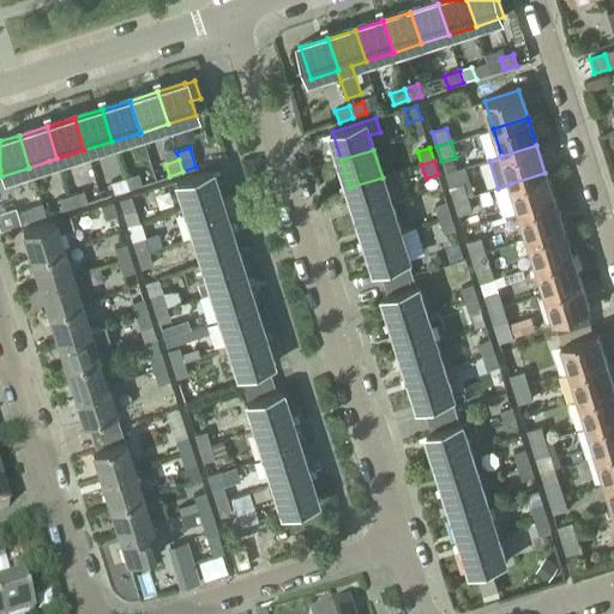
[(184,209),(216,198),(208,170),(175,181),(184,209)]
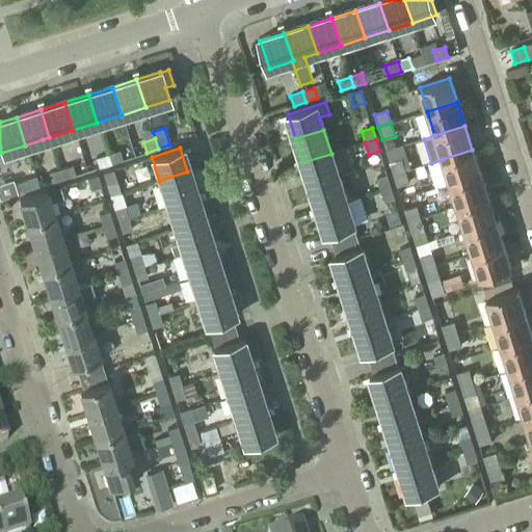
[(118,150),(107,154),(110,164),(123,160),(118,150)]
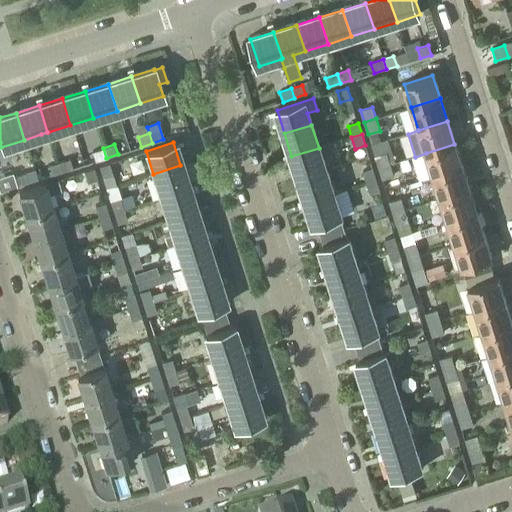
[(433,176),(462,167),(454,144),(426,153),(433,176)]
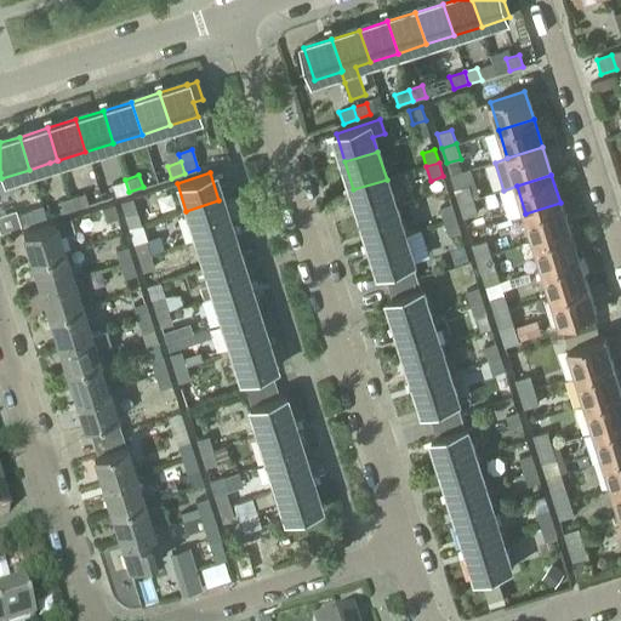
[(125,180),(110,184),(115,197),(129,192),(125,180)]
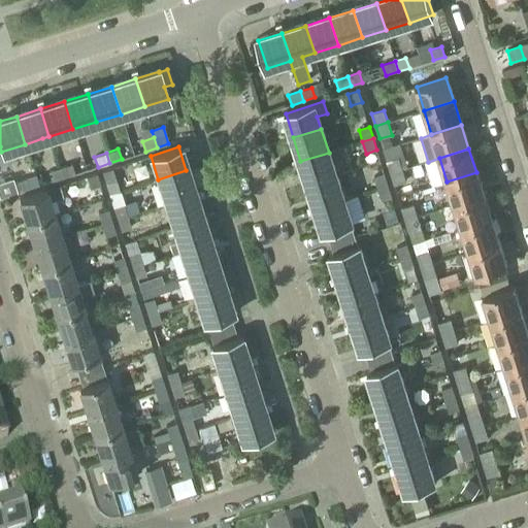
[(308,186),(336,176),(329,153),(300,161),(308,186)]
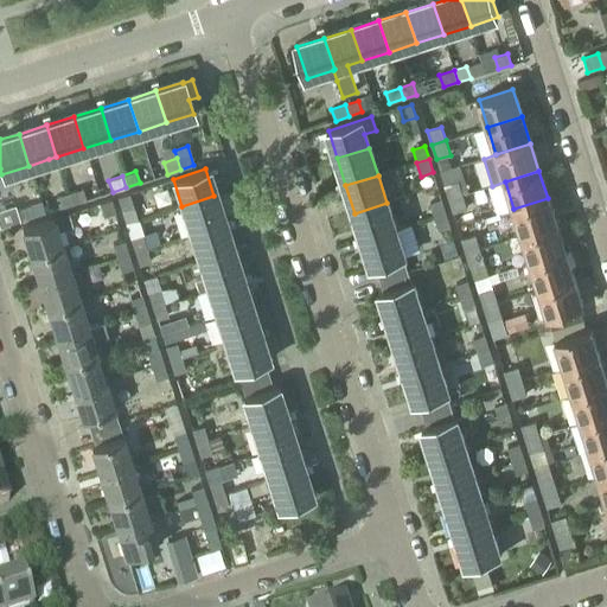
[(449,199),(464,195),(459,180),(445,185),(449,199)]
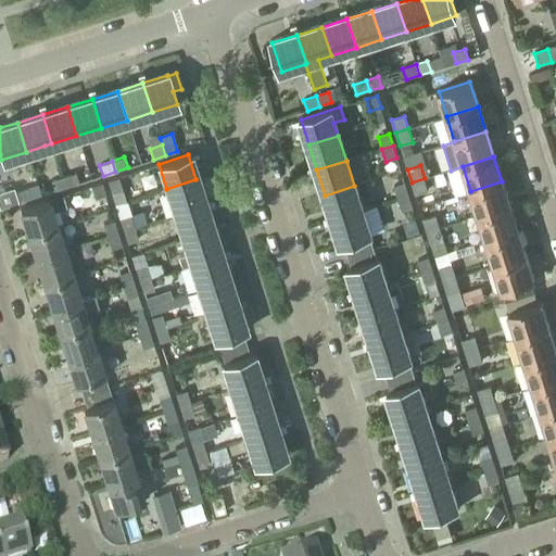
[(75,173),(62,177),(65,188),(78,184),(75,173)]
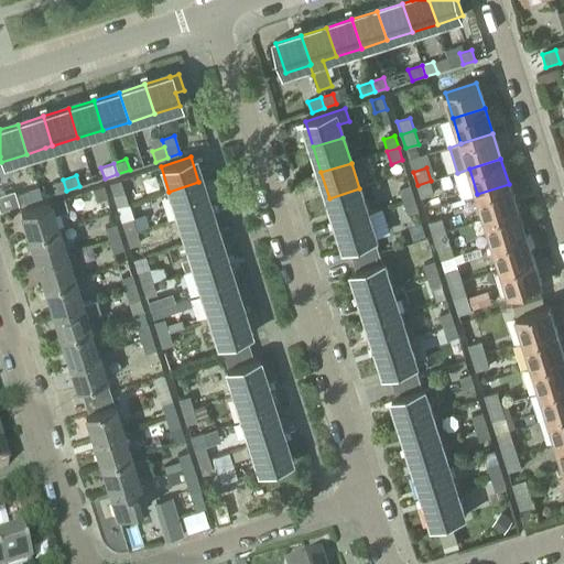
[(63,180),(51,183),(54,194),(66,191),(63,180)]
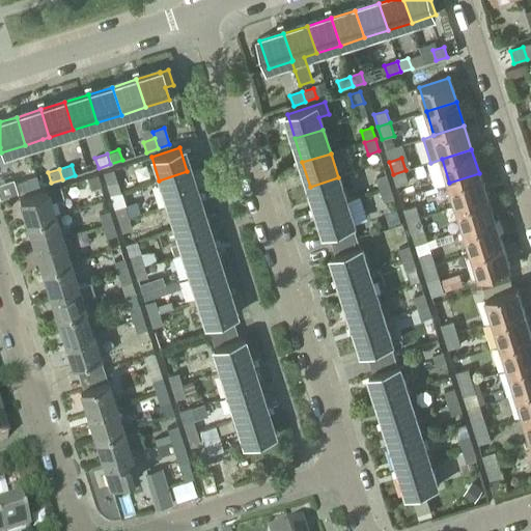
[(106,185),(116,182),(113,170),(102,173),(106,185)]
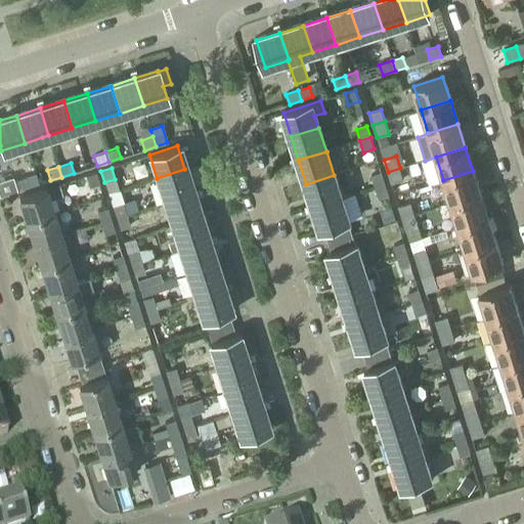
[(392,184),(403,180),(400,168),(388,172),(392,184)]
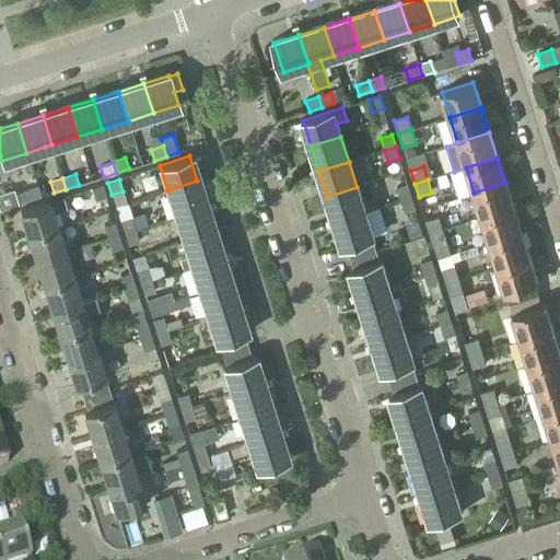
[(175,216),(205,206),(197,181),(167,190),(175,216)]
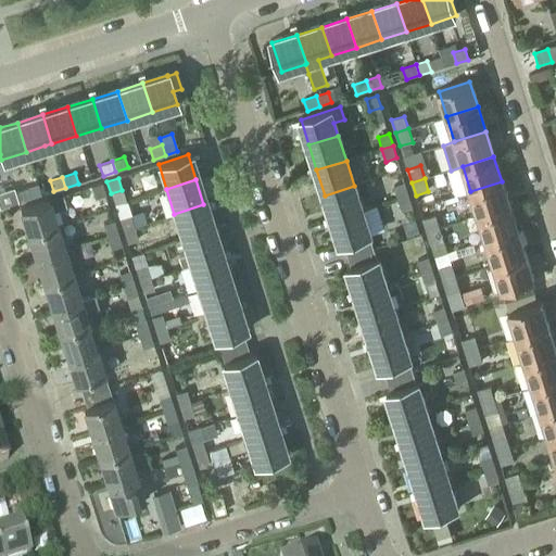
[(478,216),(509,206),(502,181),(470,191),(478,216)]
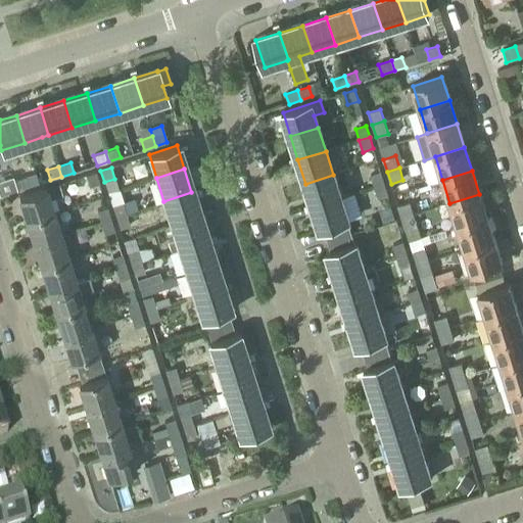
[(374,188),(384,184),(381,172),(370,175),(374,188)]
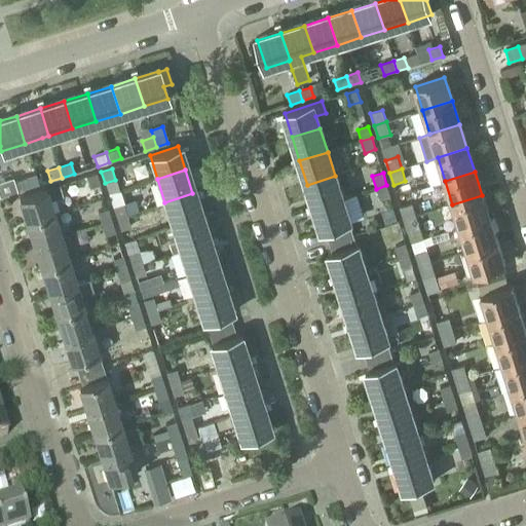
[(89,188),(100,185),(96,174),(85,177),(89,188)]
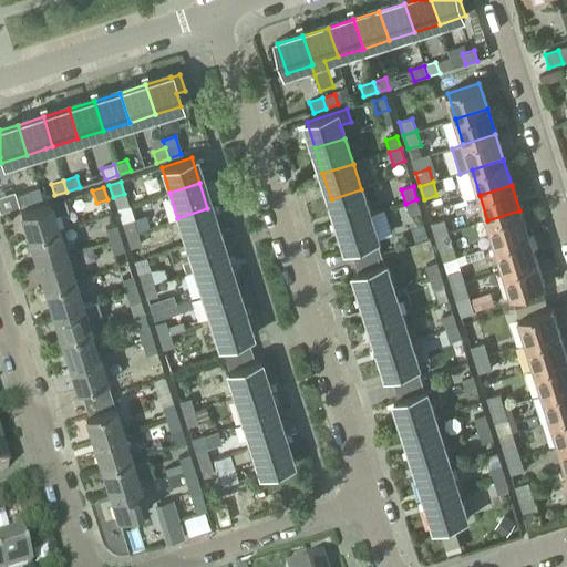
[(339,225),(369,215),(361,189),(331,199),(339,225)]
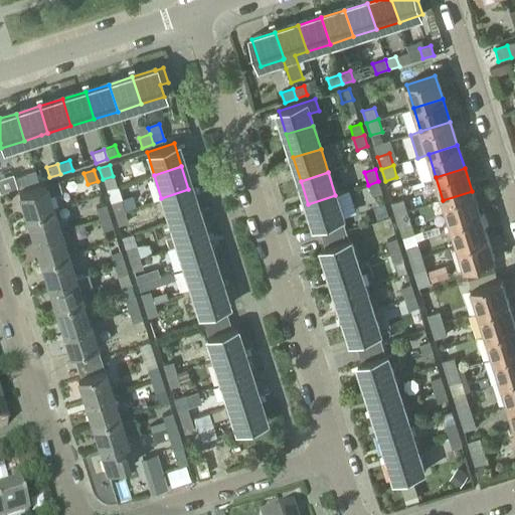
[(24,175),(13,179),(16,188),(27,185),(24,175)]
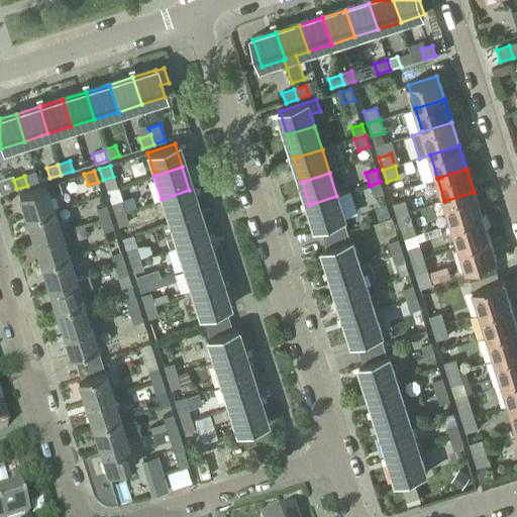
[(25,217),(52,209),(47,197),(61,193),(57,182),(17,194),(25,217)]
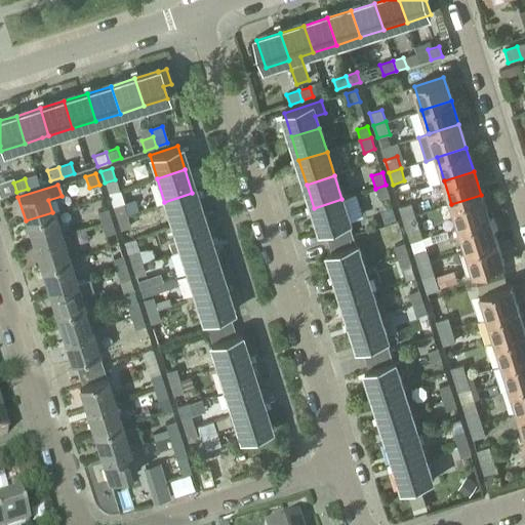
[(378,199),(390,196),(386,185),(375,189),(378,199)]
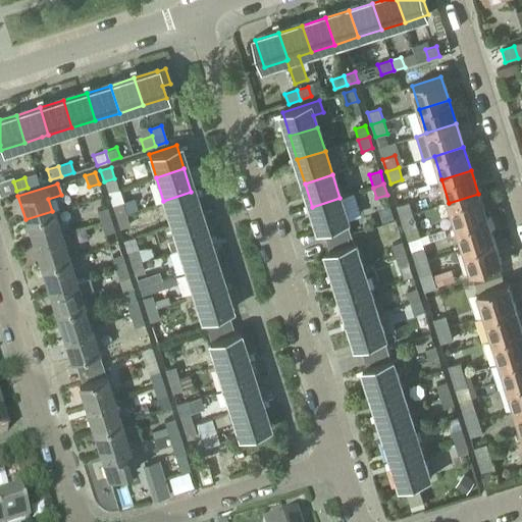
[(171,224),(199,216),(191,192),(163,201),(171,224)]
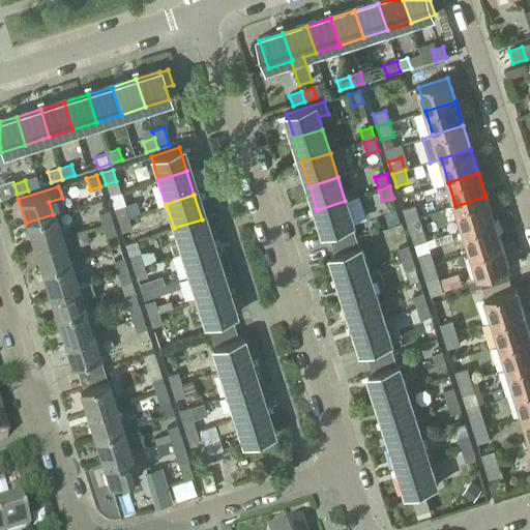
[(463,230),(493,221),(486,197),(455,206),(463,230)]
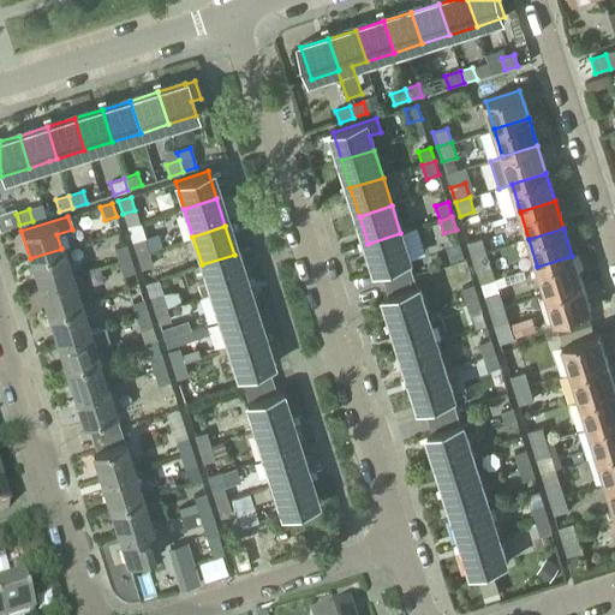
[(377,272),(381,270),(407,262),(410,261),(400,233),(368,244),(377,272)]
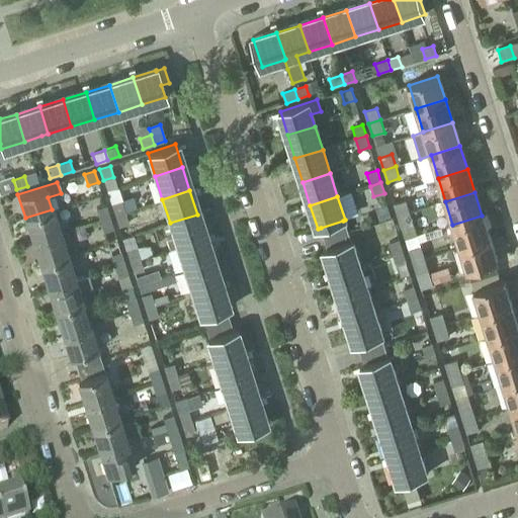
[(114,214),(124,211),(120,200),(110,204),(114,214)]
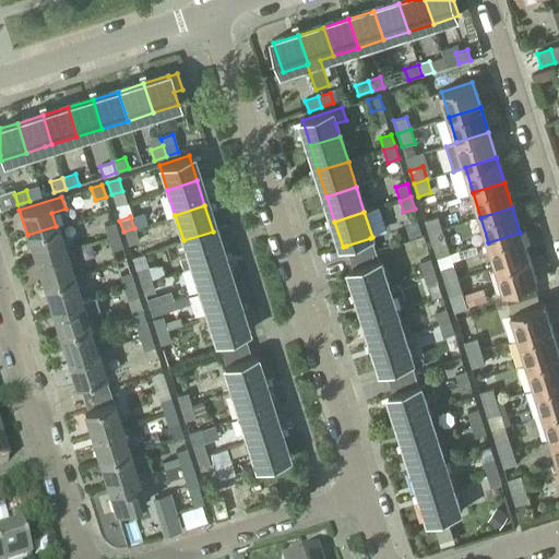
[(429,234),(442,229),(438,216),(425,221),(429,234)]
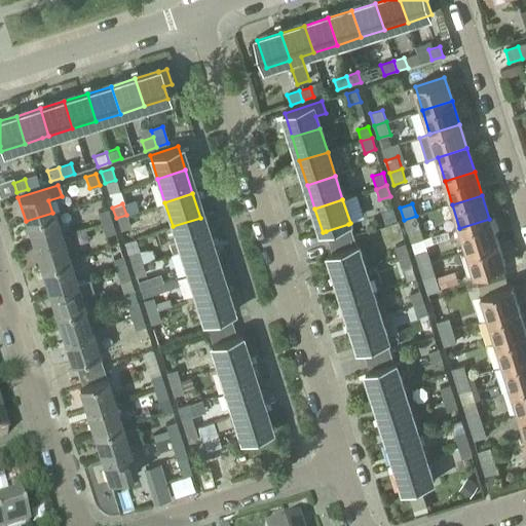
[(101,224),(111,220),(107,209),(97,213),(101,224)]
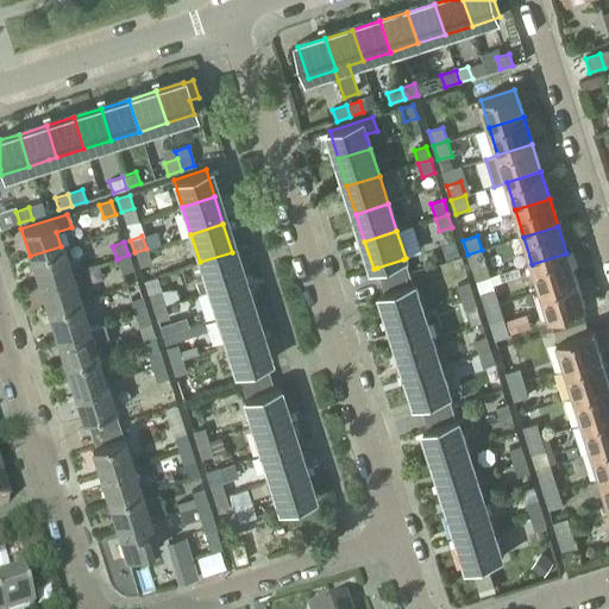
[(38,283),(69,274),(61,246),(30,256),(38,283)]
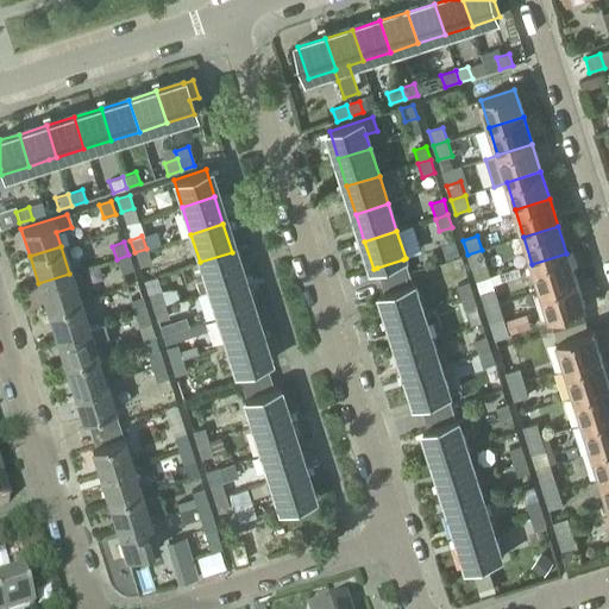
[(139,268),(151,263),(146,249),(135,252),(139,268)]
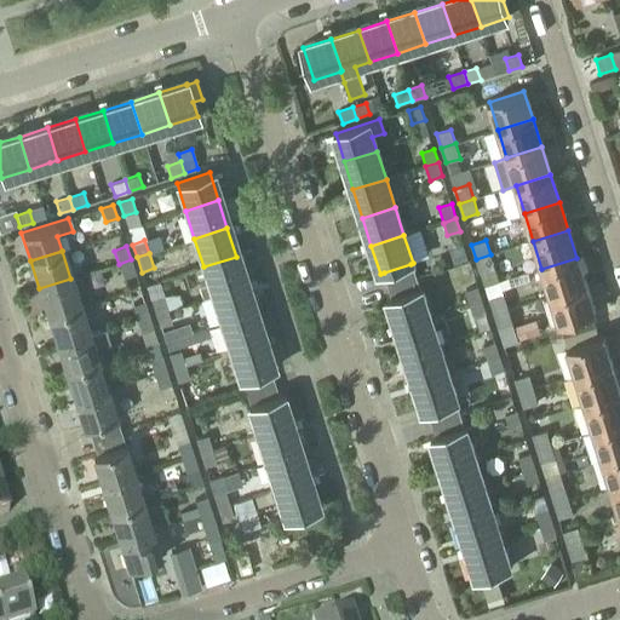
[(481,274),(495,269),(491,254),(476,259),(481,274)]
